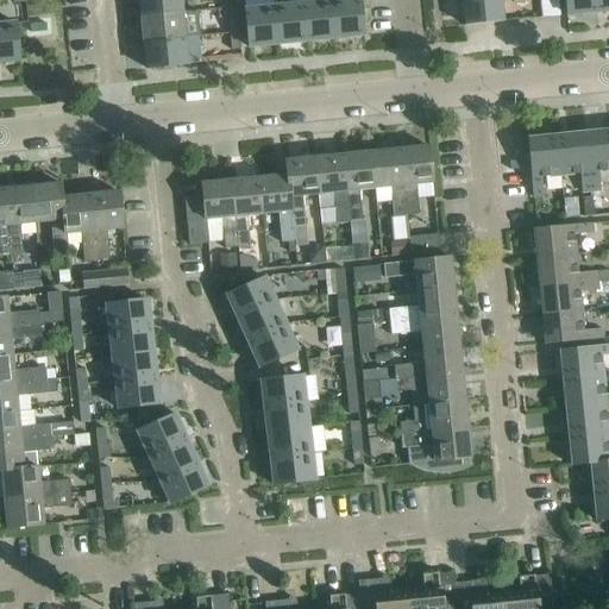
[(181,0),(138,0),(140,17),(183,13),(181,0)]
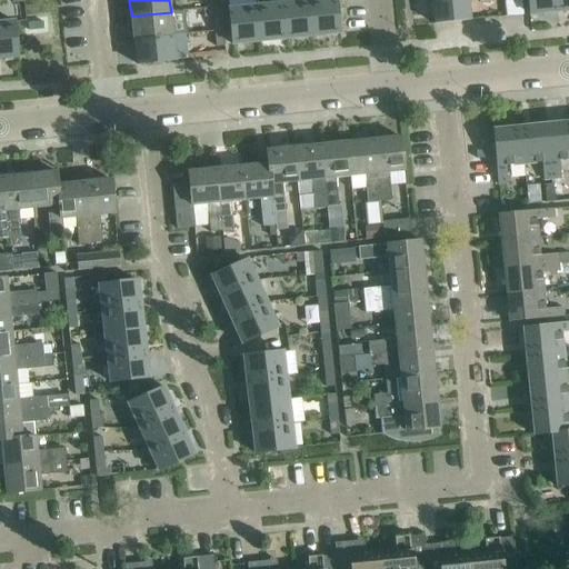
[(336,0),(317,0),(308,1),(311,37),(340,33),(336,0)]
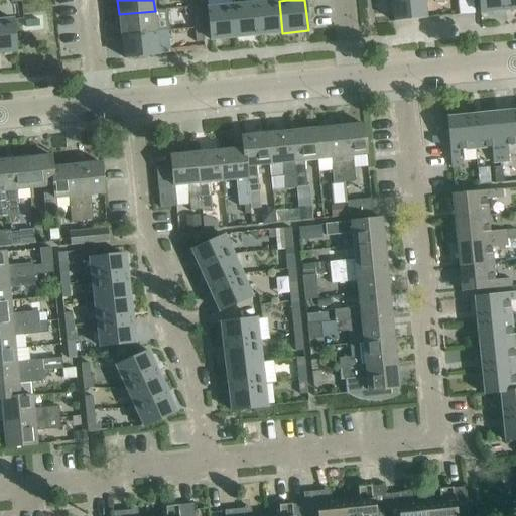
[(426,19),(424,0),(391,0),(394,22),(426,19)]
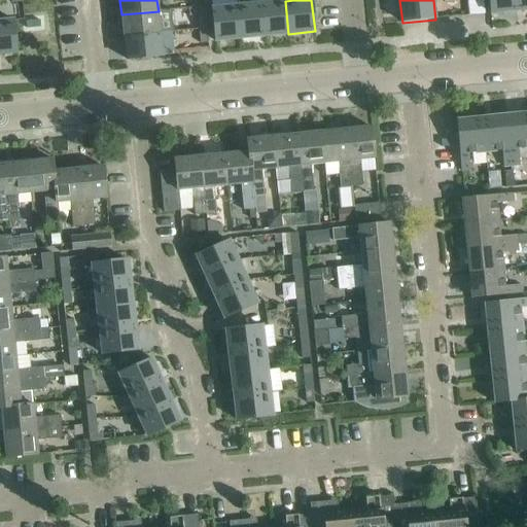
[(516,11),(514,0),(489,0),(491,13),(516,11)]
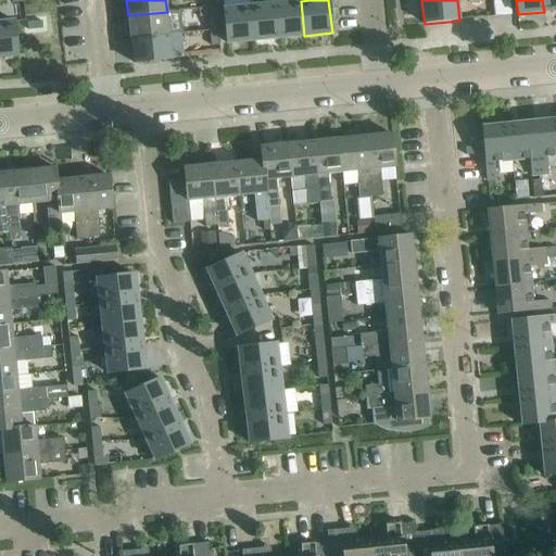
[(555,10),(555,0),(542,0),(544,12),(555,10)]
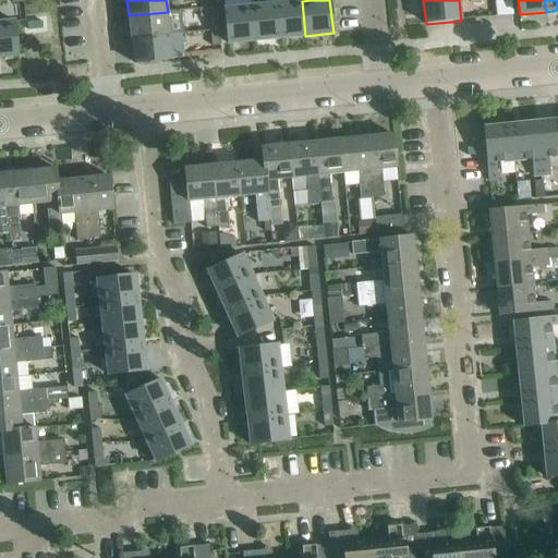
[(302,1),(276,3),(279,38),(305,36),(302,1)]
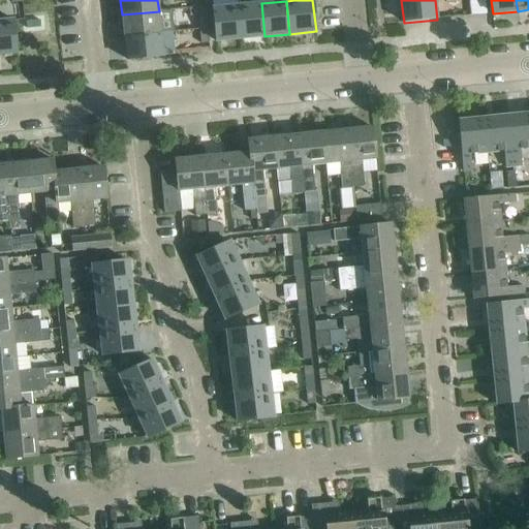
[(265,36),(261,3),(237,6),(240,39),(265,36)]
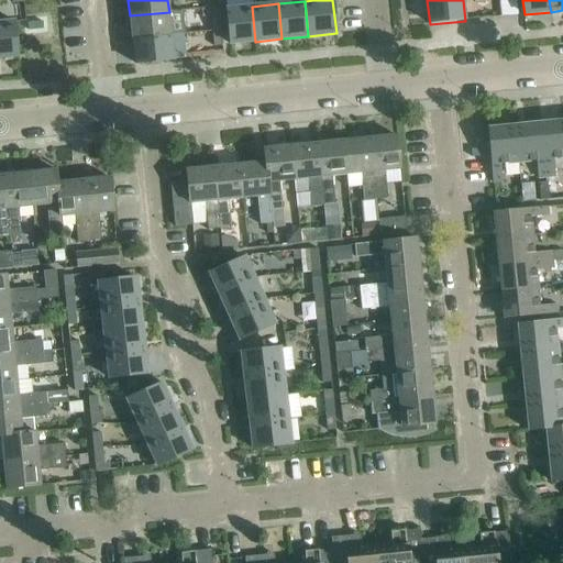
[(255,42),(252,7),(227,9),(230,44),(255,42)]
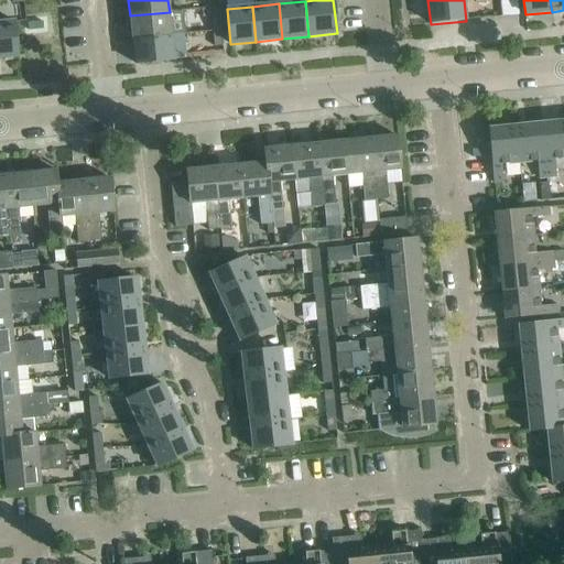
[(172,36),(170,12),(130,15),(132,40),(172,36)]
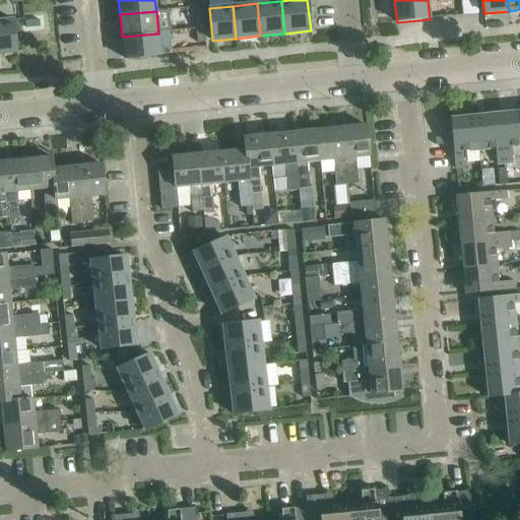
[(203,14),(195,15),(197,29),(205,28),(203,14)]
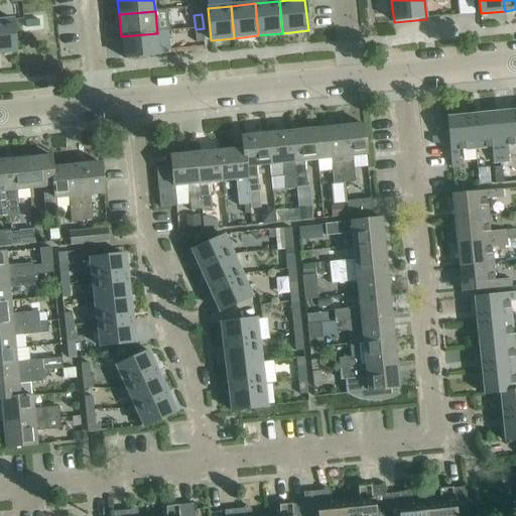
[(13,19),(0,20),(0,53),(16,51),(13,19)]
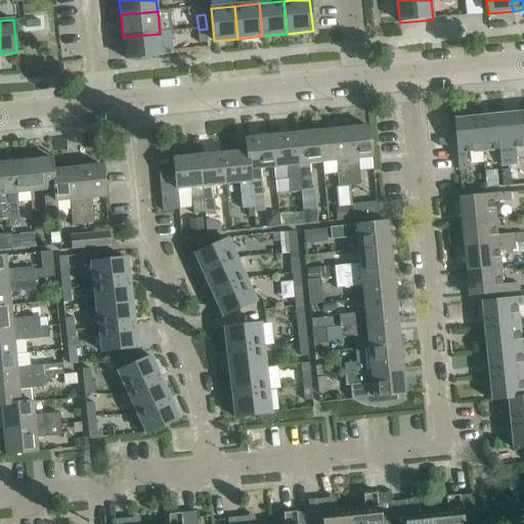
[(208,43),(207,29),(199,30),(200,44),(208,43)]
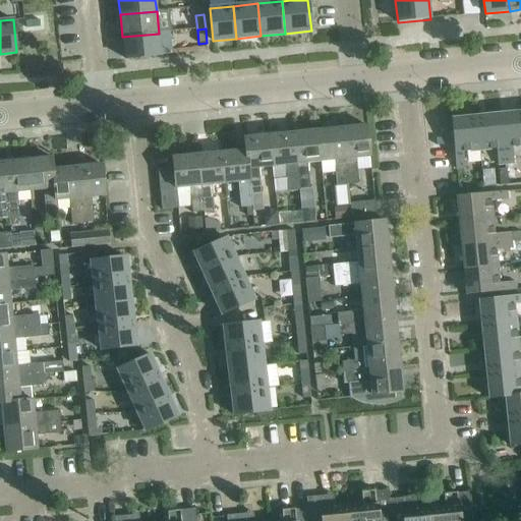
[(161,55),(159,34),(122,37),(125,59),(161,55)]
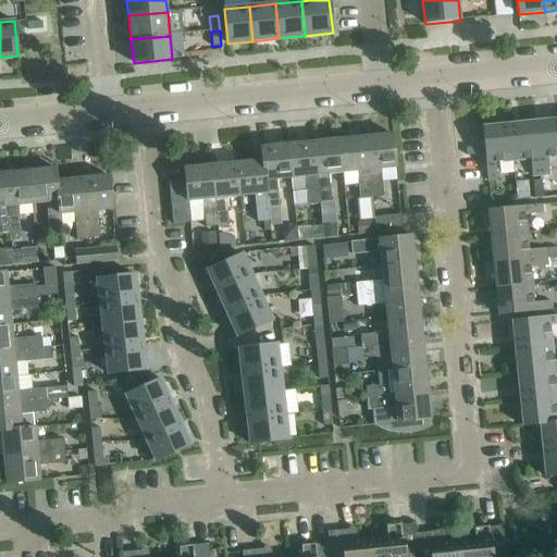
[(556,120),(536,122),(542,175),(552,174),(549,157),(556,156),(556,120)]
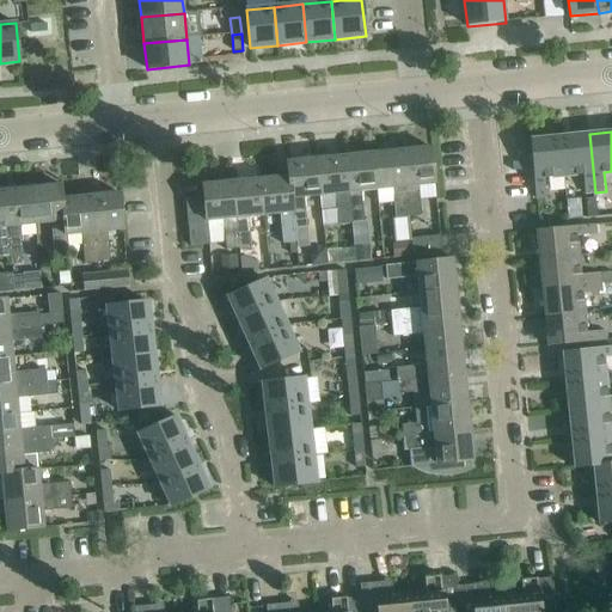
[(589,134),(562,136),(565,176),(585,175),(586,194),(595,193),(589,134)]
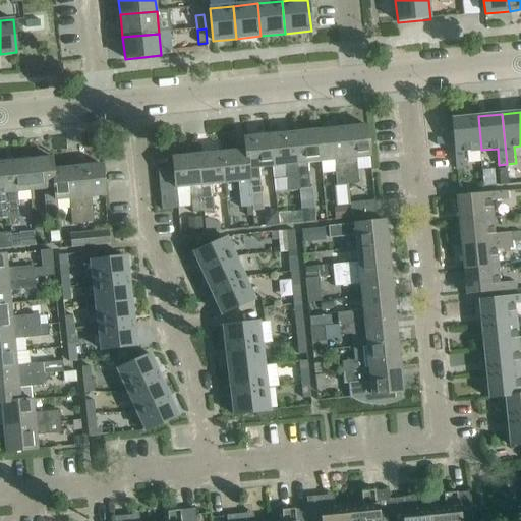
[(481,150),(478,116),(452,119),(457,169),(468,168),(466,152),(481,150)]
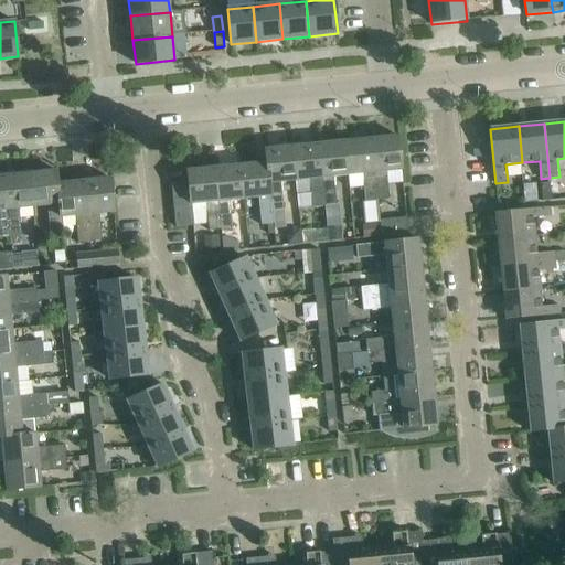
[(371,139),(377,201),(388,200),(386,171),(402,170),(397,136),(371,139)]
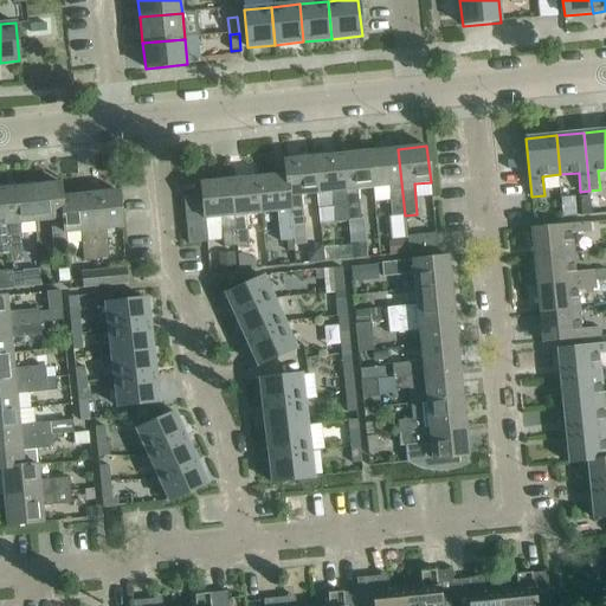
[(398,149),(369,152),(374,189),(375,204),(388,202),(391,217),(405,216),(398,149)]
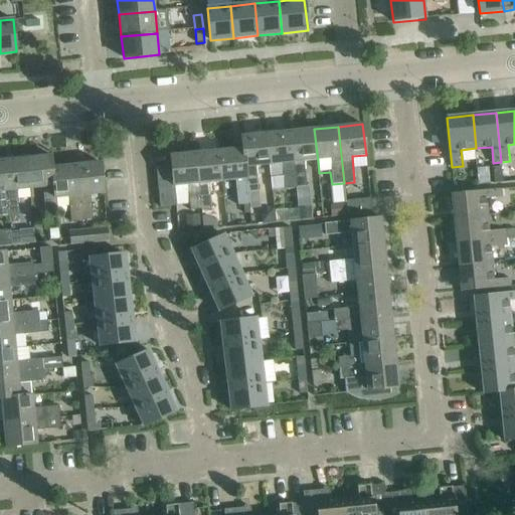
[(314,129),(289,132),(295,189),(306,188),(303,162),(318,161),(314,129)]
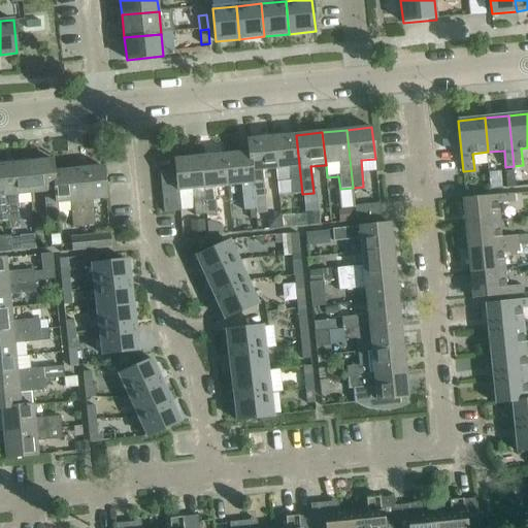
[(454,133),(452,133),(443,134),(444,144),(455,143),(454,133)]
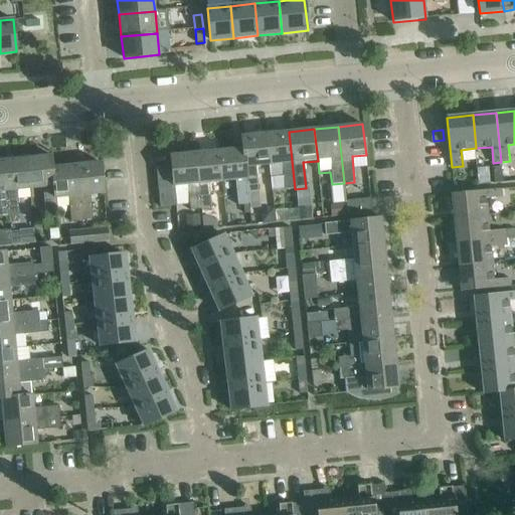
[(295,189),(289,132),(265,134),(269,166),(282,164),(284,190),(295,189)]
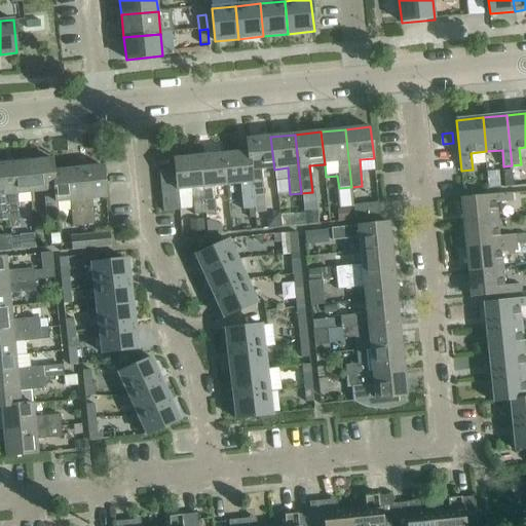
[(274,170),(270,137),(247,139),(248,151),(252,197),(253,197),(263,196),(261,171),(274,170)]
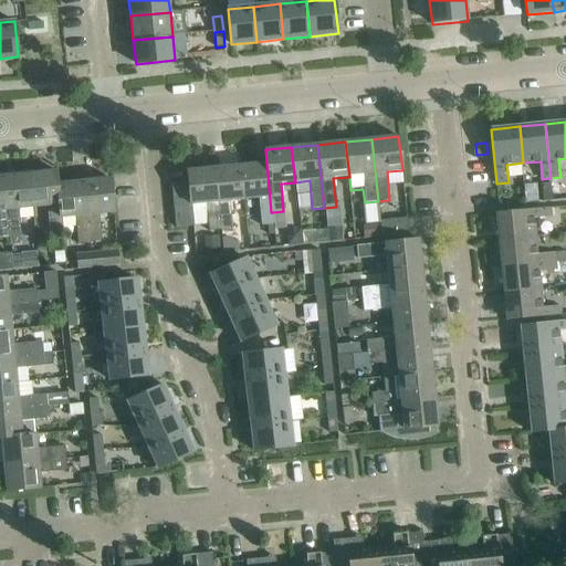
[(266,163),(239,166),(242,201),(259,199),(261,227),(273,226),(272,212),(271,212),(266,163)]
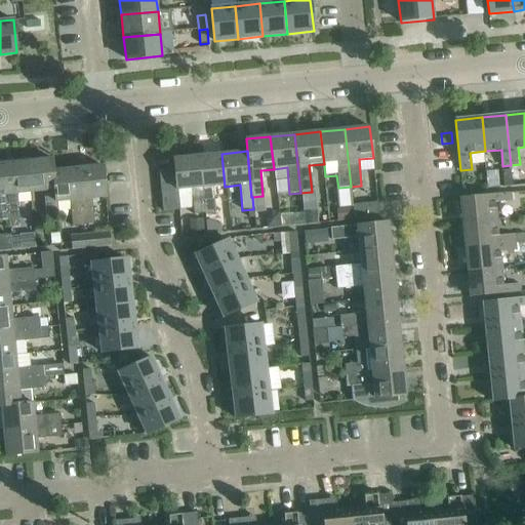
[(225,187),(221,154),(198,156),(203,214),(215,213),(212,188),(225,187)]
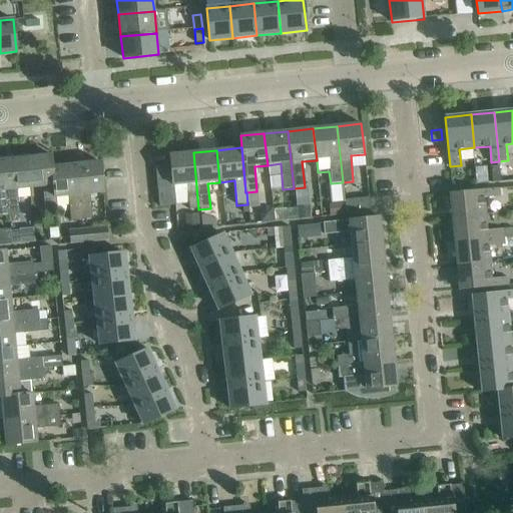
[(198,209),(193,152),(169,155),(172,186),(186,185),(188,209),(187,209),(187,210),(198,209)]
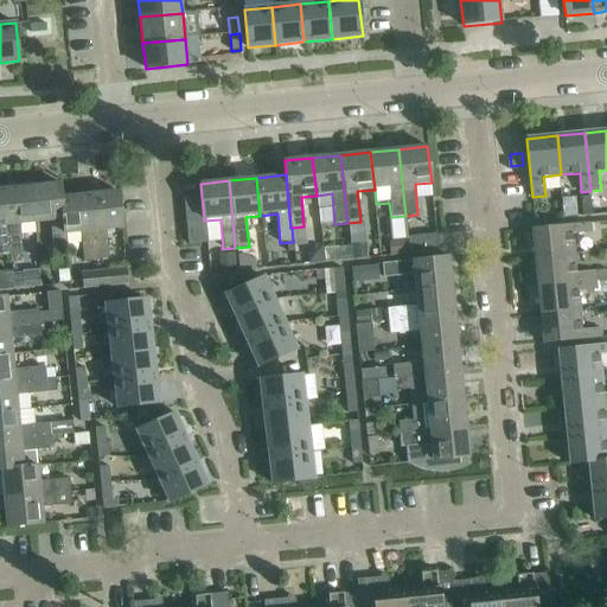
[(65,235),(62,197),(61,184),(31,186),(34,222),(50,221),(53,251),(66,250),(64,235),(65,235)]
